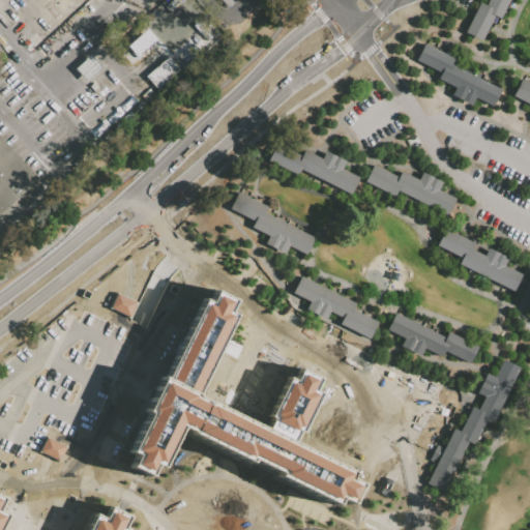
[(219,0),(238,0),(228,9),(219,0)]
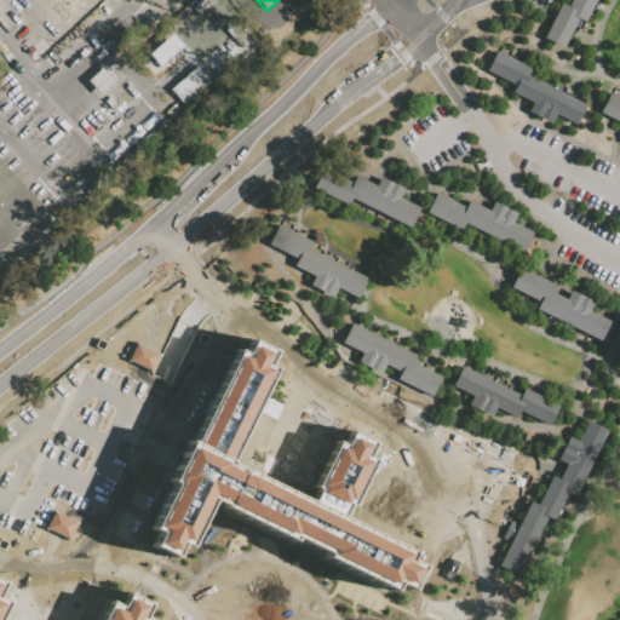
[(570,0),(595,0),(585,22),(578,18),(563,47),(544,38),(546,33),(561,3),(568,6),(570,0)]
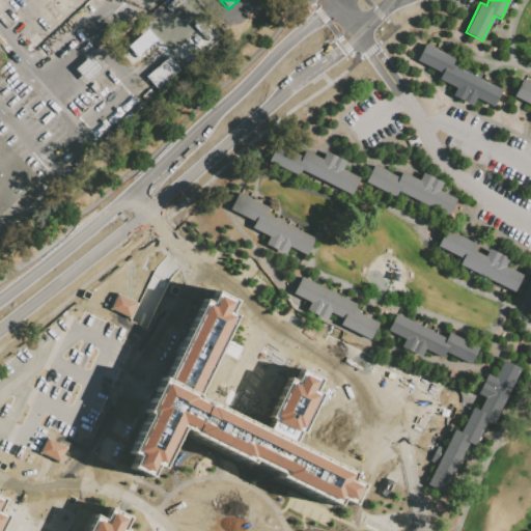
[(124,45),(145,28),(156,40),(134,57),(124,45)]
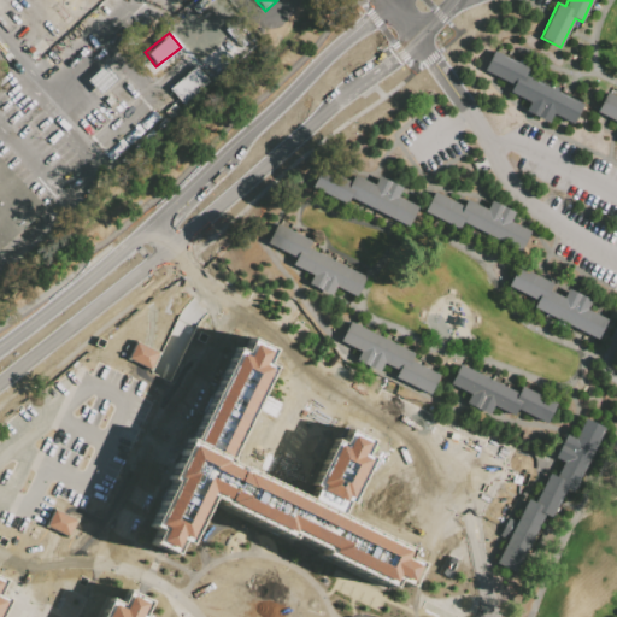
[(512,83),(483,69),(492,51),(495,52),(528,68),(524,75),(582,103),(573,123),(552,113),(548,121),(524,110),(529,100),(509,90),(512,83)]
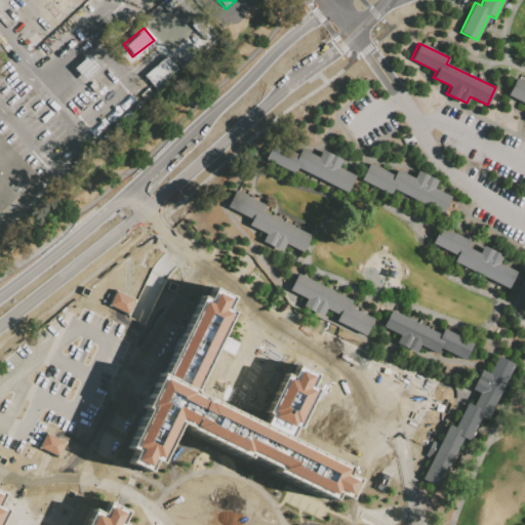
[(90,53),(101,66),(85,79),(75,68),(90,53)]
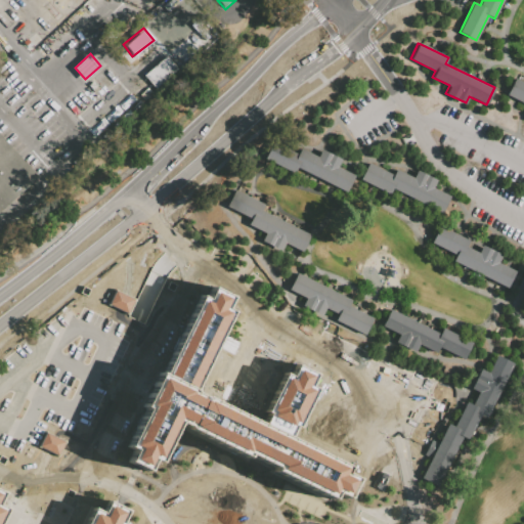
[(144,76),(168,55),(179,68),(156,88),(144,76)]
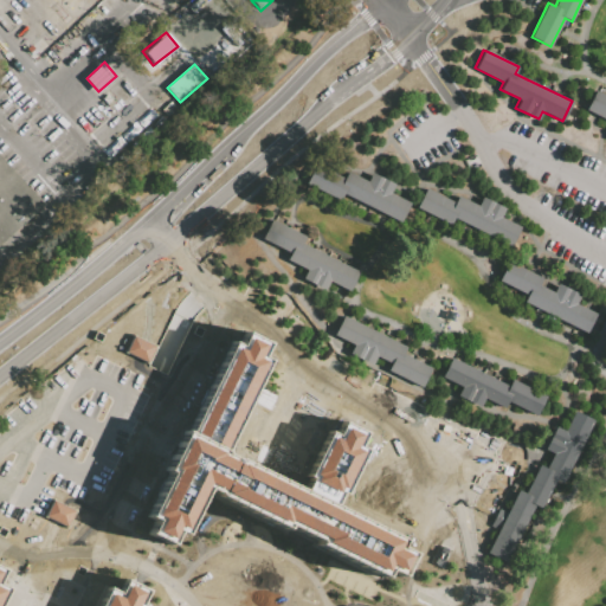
[(605,118),(586,109),(594,90),(605,96),(605,118)]
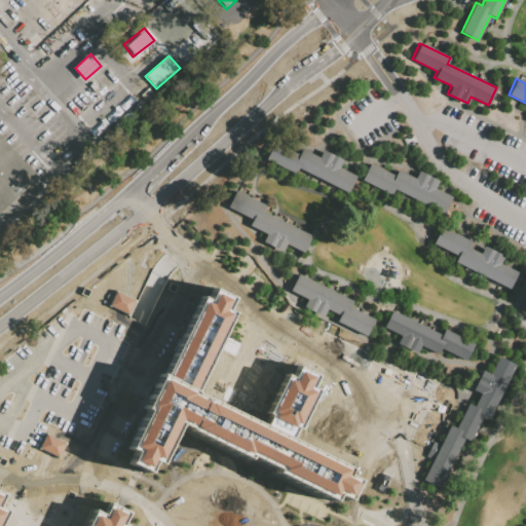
[(89,85),(94,81),(100,88),(95,92),(89,85)]
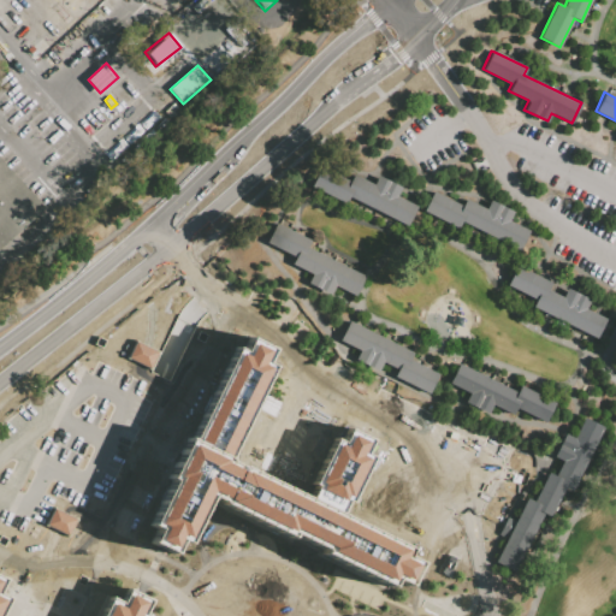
[(164,113),(173,104),(178,110),(169,118),(164,113)]
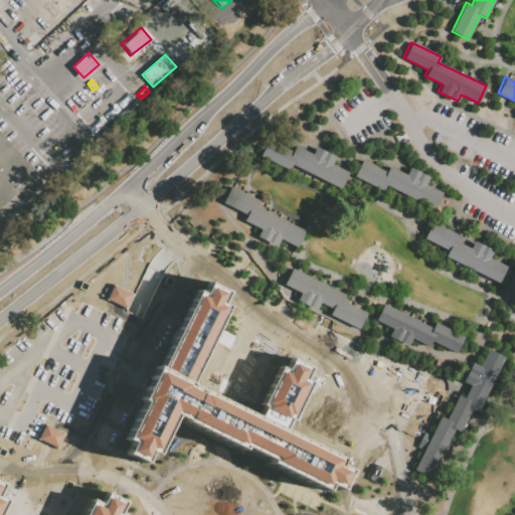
[(92,97),(88,100),(80,93),(84,89),(92,97)]
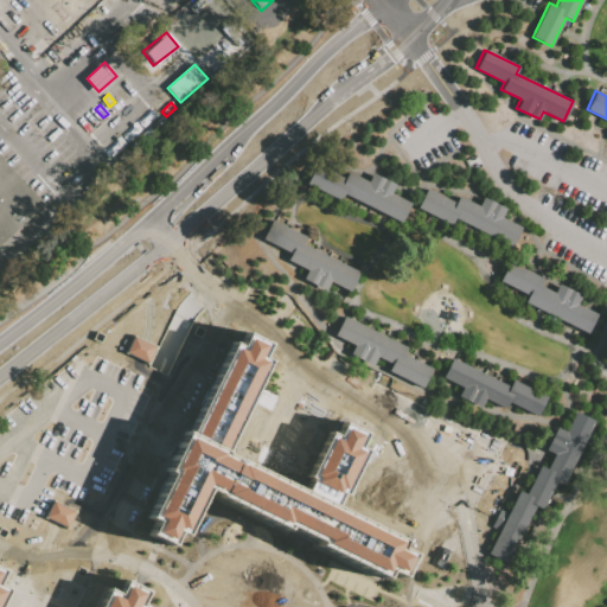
[(158,115),(109,159),(103,153),(153,108),(158,115)]
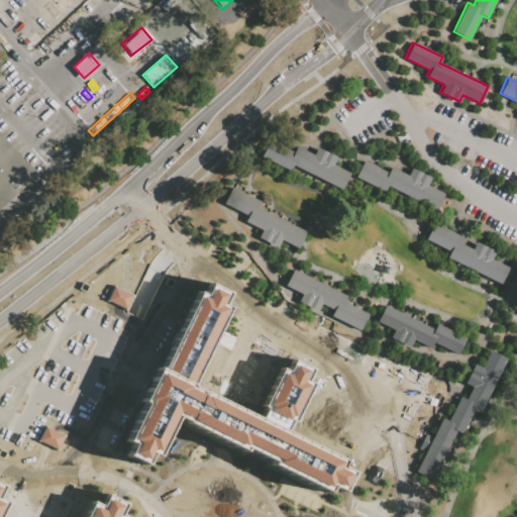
[(80,94),(87,101),(83,105),(76,98),(80,94)]
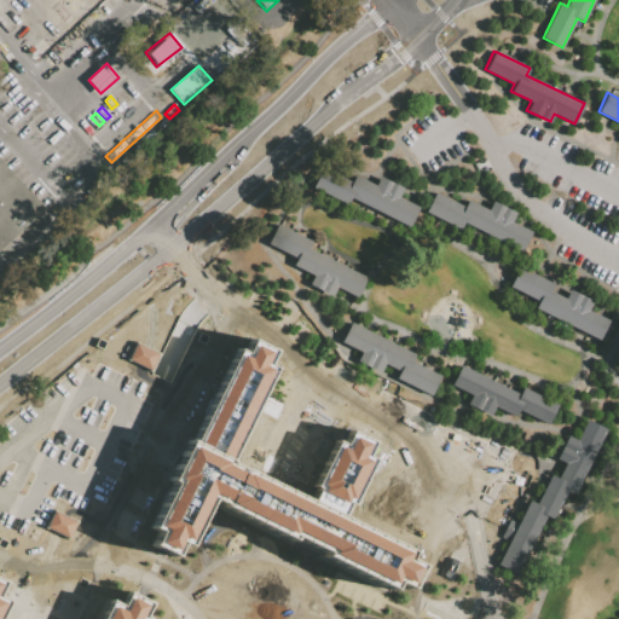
[(399,197),(420,207),(418,209),(410,226),(351,197),(347,204),(313,187),(324,168),(352,181),(356,175),(376,185),(381,177),(404,189),(399,197)]
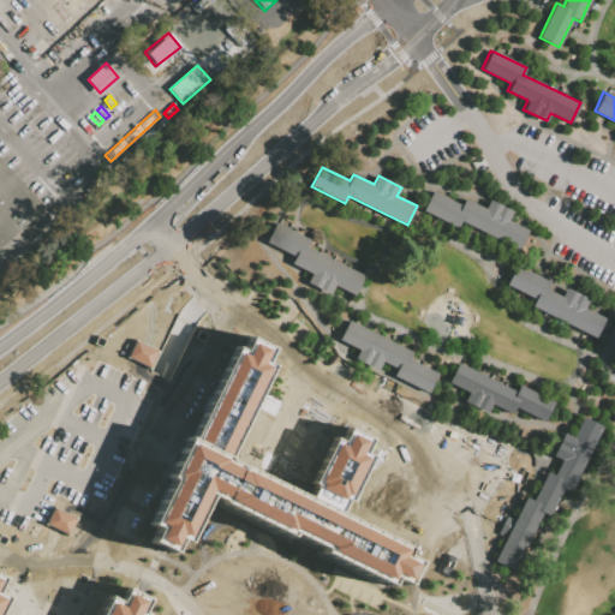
[(508,221),(529,231),(521,246),(519,250),(463,222),(459,230),(423,212),(434,191),(463,206),(465,199),(485,209),(490,201),(513,212),(508,221)]
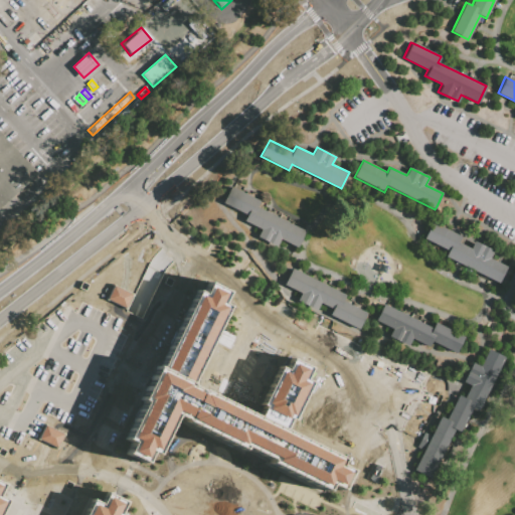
[(244,220),(246,216),(224,204),(232,188),(235,189),(259,201),(256,206),(305,230),(297,247),(280,239),(276,246),(256,236),(261,228),(244,220)]
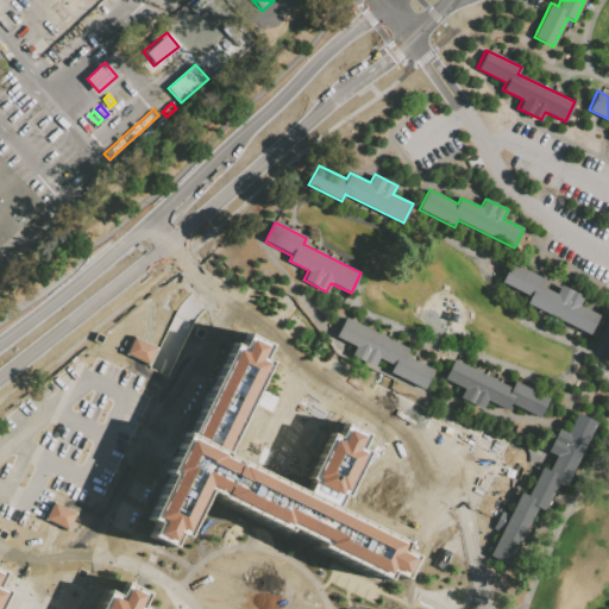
[(558,294),(563,286),(585,296),(581,306),(601,316),(592,333),(591,336),(527,303),(529,296),(502,283),(513,263),(514,264),(545,280),(541,287),(558,294)]
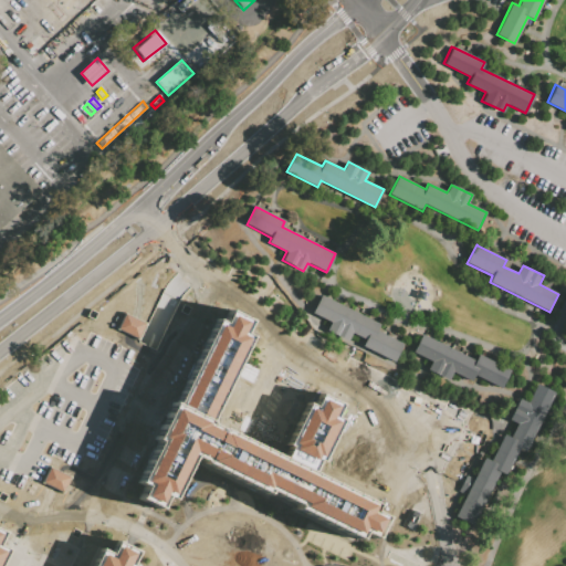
[(364,346),(367,339),(353,333),(349,342),(327,331),(332,322),(313,313),(322,295),(329,299),(380,324),(377,331),(404,344),(402,346),(395,362),(364,346)]
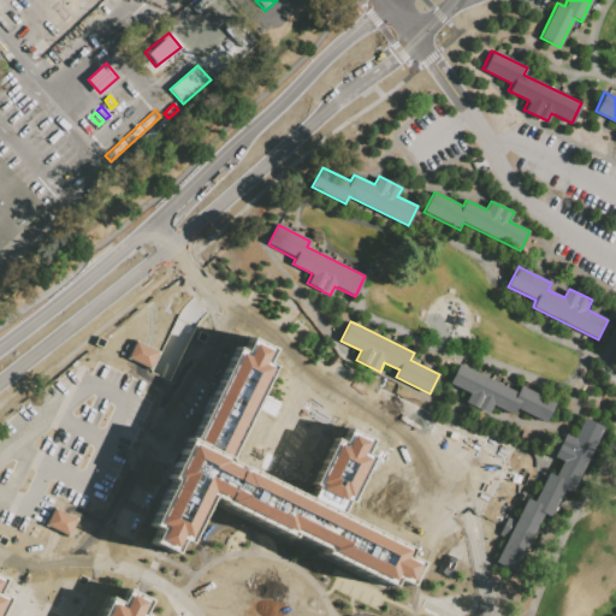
[(146,523),(155,528),(149,540),(170,551),(176,538),(184,542),(207,496),(220,502),(229,507),(225,514),(391,596),(396,587),(409,593),(422,567),(407,560),(412,551),(336,514),(342,502),(349,505),(379,446),(368,442),(373,432),(347,419),(343,426),(335,422),(302,489),(308,491),(307,492),(250,465),(246,474),(237,469),(230,466),(277,372),(262,366),(270,350),(249,341),(243,354),(232,348),(146,523)]
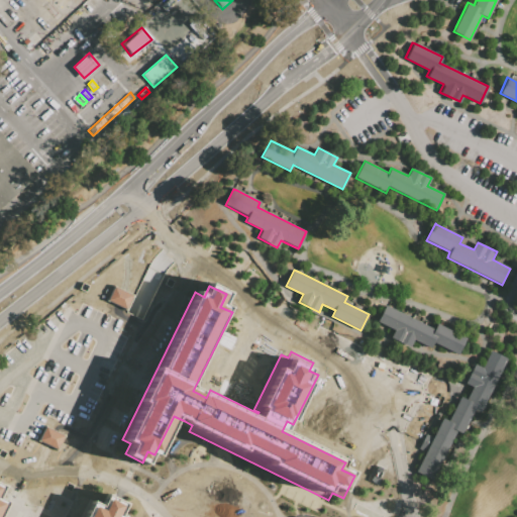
[(436,324),(467,339),(458,355),(434,343),(431,348),(415,340),(411,348),(391,338),(395,330),(378,322),(386,306),(433,329),(436,324)]
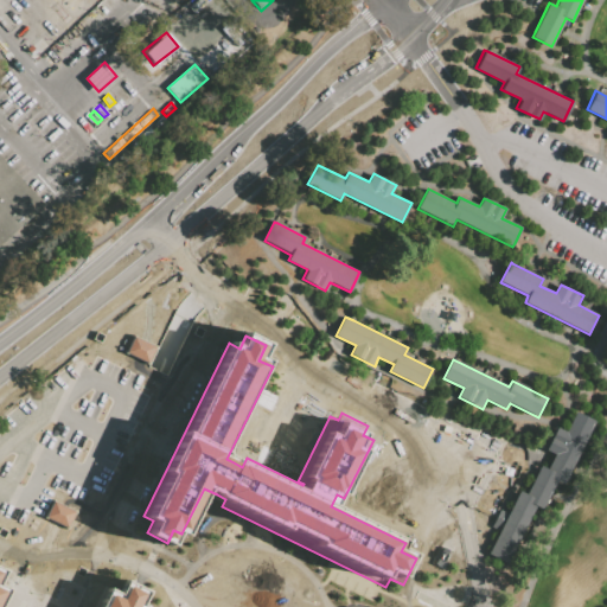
[(555,454),(545,449),(557,428),(566,432),(575,411),(586,417),(596,422),(564,485),(557,480),(543,510),(535,506),(508,563),(489,554),(519,491),(526,494),(541,465),(548,470),(555,454)]
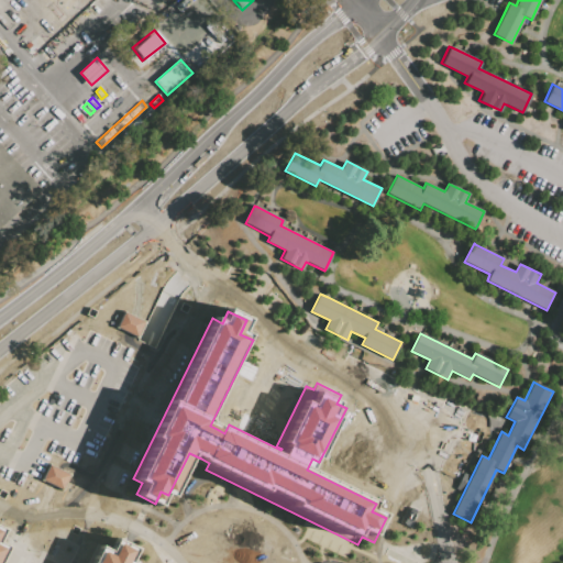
[(0,562),(141,562),(130,558),(134,548),(113,538),(109,548),(98,542),(87,562),(0,562),(0,561),(7,548),(0,544),(0,539),(2,534),(0,533),(0,562)]
